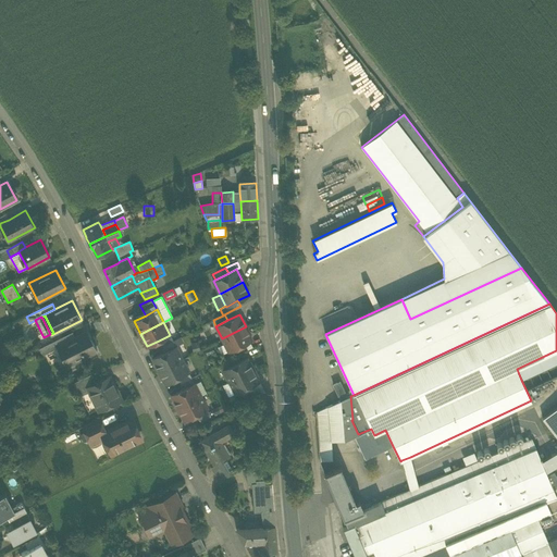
[(251,339),(246,326),(222,338),(224,343),(229,351),(239,346),(249,341),(251,339)]
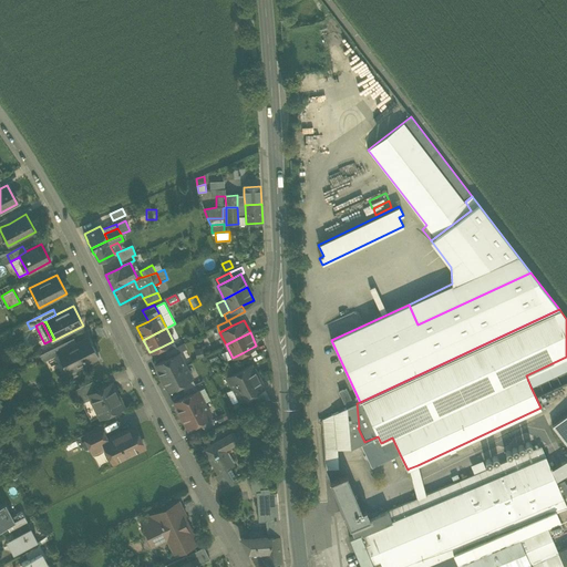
[(62,357),(70,371),(99,357),(89,337),(76,343),(68,348),(62,351),(64,356),(62,357)]
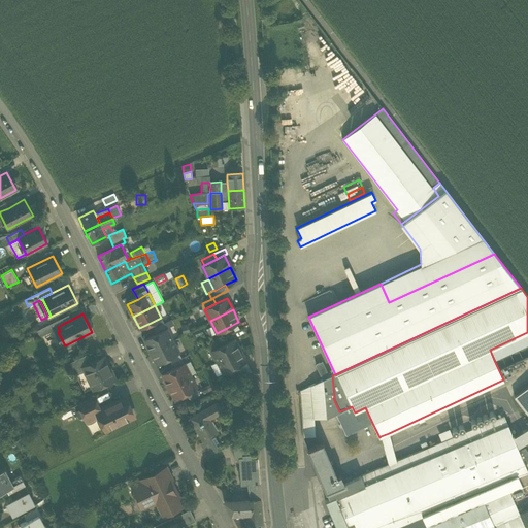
[(68,315),(60,319),(63,324),(71,320),(68,315)]
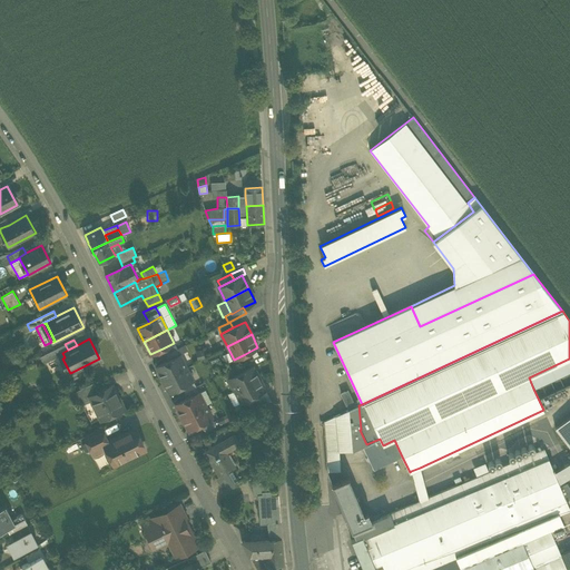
[(179,354),(177,349),(174,342),(174,343),(163,349),(165,354),(168,361),(179,354)]
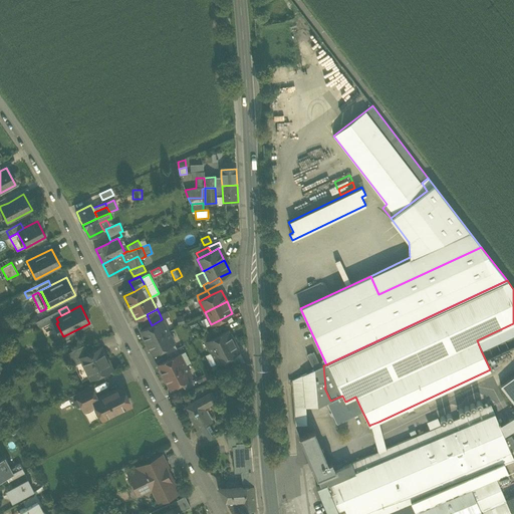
[(36,321),(39,327),(48,323),(48,322),(56,318),(61,315),(58,310),(36,321)]
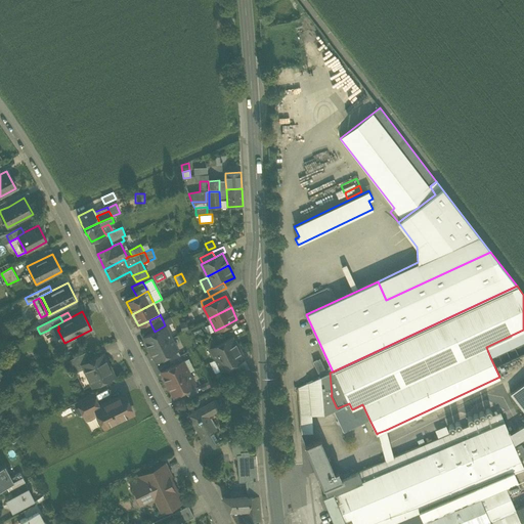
[(163,320),(165,325),(173,321),(170,316),(163,320)]
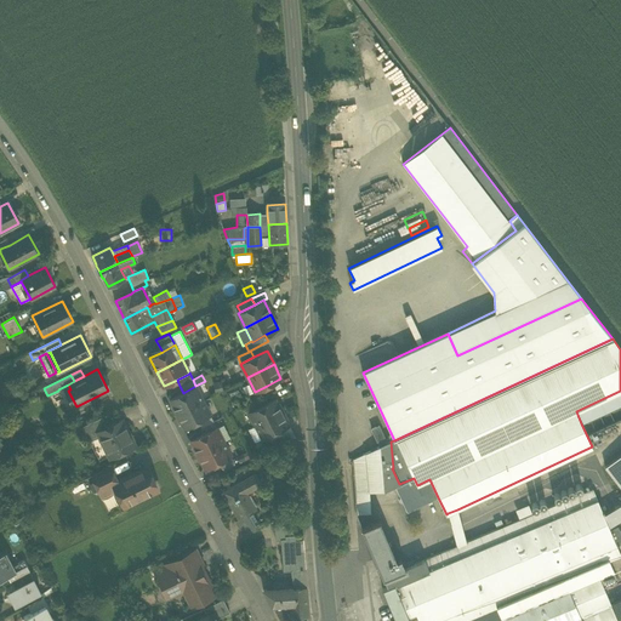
[(267,386),(271,392),(281,386),(278,380),(267,386)]
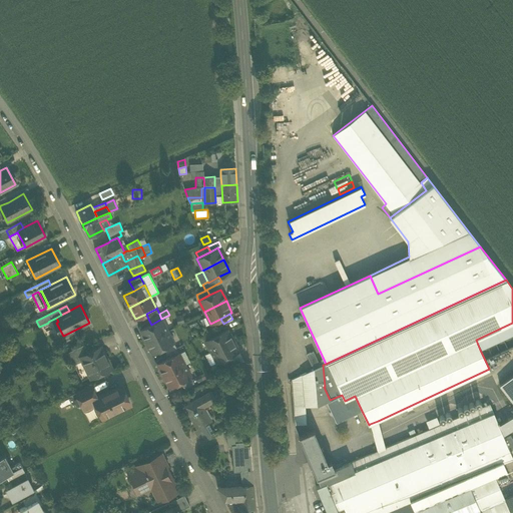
[(184,323),(182,315),(175,316),(177,324),(184,323)]
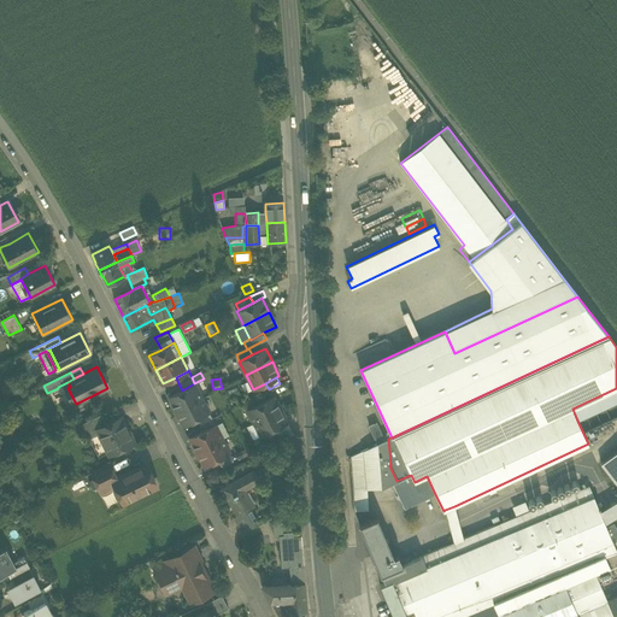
[(253,389),(248,380),(241,385),(246,393),(253,389)]
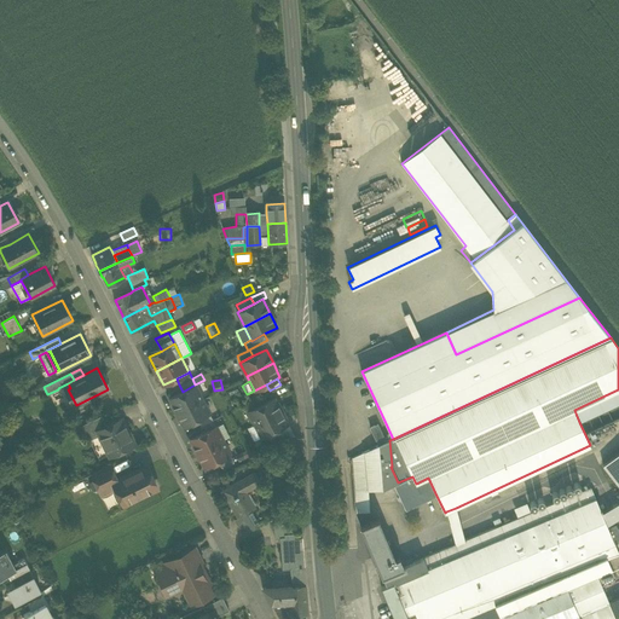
[(169,398),(177,412),(202,399),(195,385),(183,392),(169,398)]
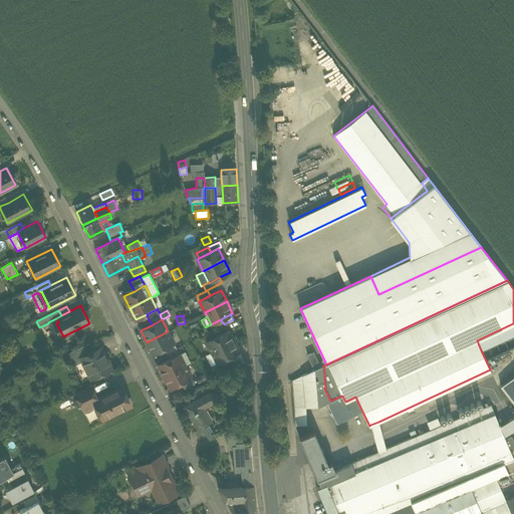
[(513,323),(477,340),(481,350),(513,334),(513,323)]
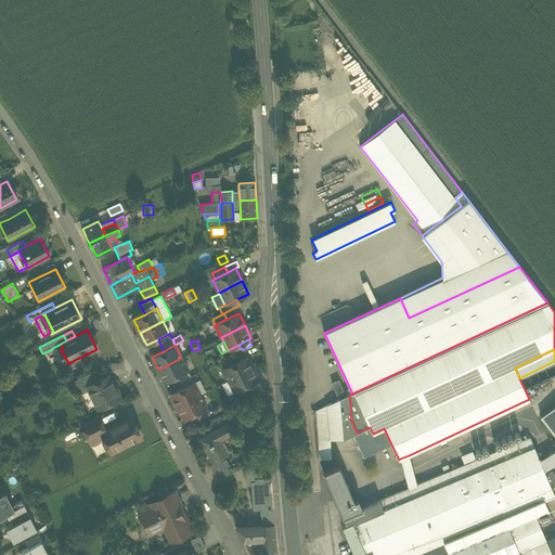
[(222,369),(229,381),(252,369),(246,357),(222,369)]
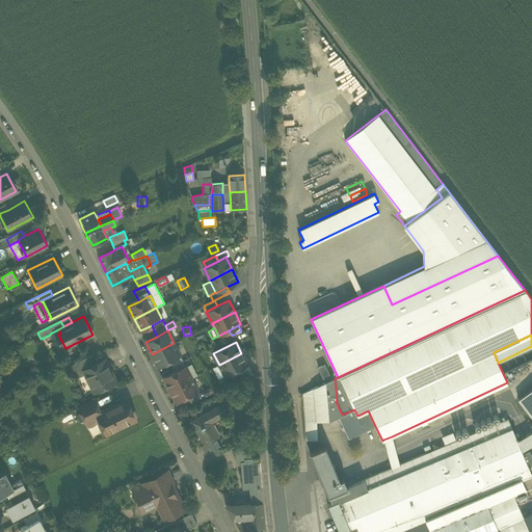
[(180,355),(174,343),(152,354),(158,366),(169,361),(180,355)]
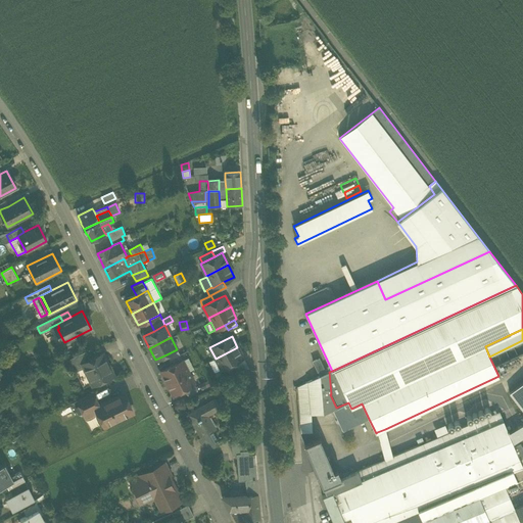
[(243,358),(237,347),(216,359),(221,369),(234,363),(243,358)]
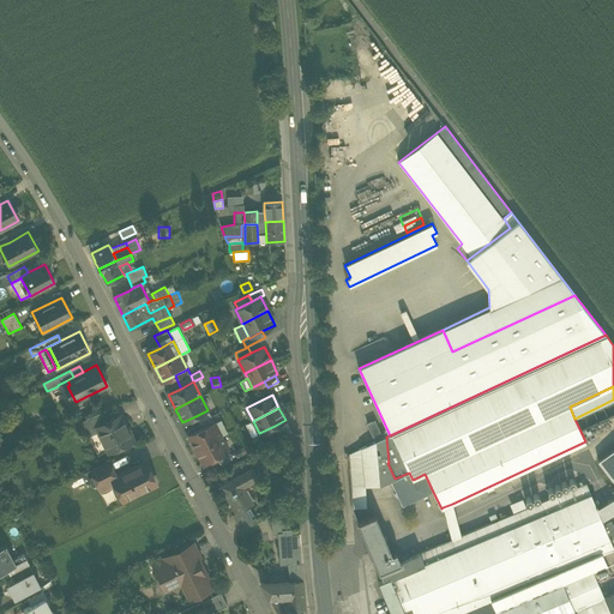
[(215,422),(211,416),(208,410),(196,416),(199,422),(202,428),(215,422)]
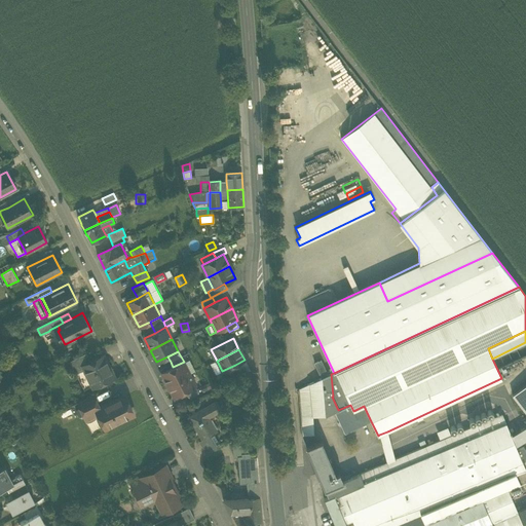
[(70,361),(76,373),(84,369),(83,366),(90,362),(86,352),(70,361)]
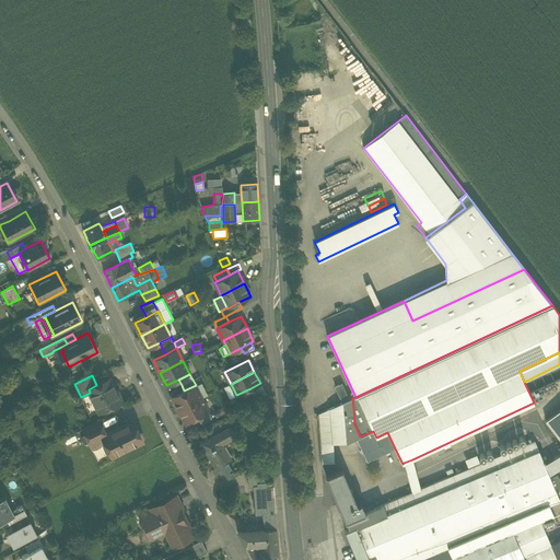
[(90,393),(100,411),(108,407),(114,408),(118,406),(120,401),(121,400),(111,378),(96,385),(89,389),(90,393)]
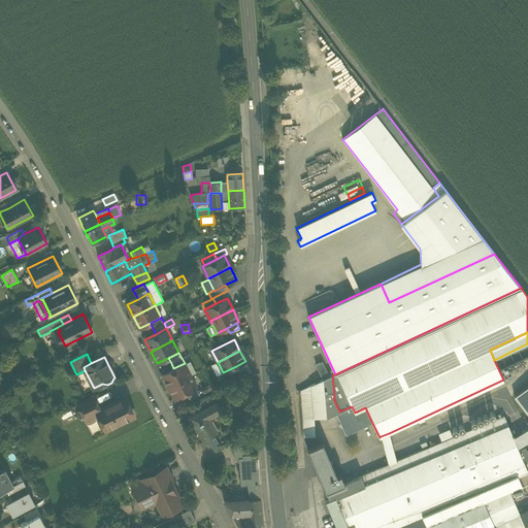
[(185,363),(190,375),(196,372),(190,360),(185,363)]
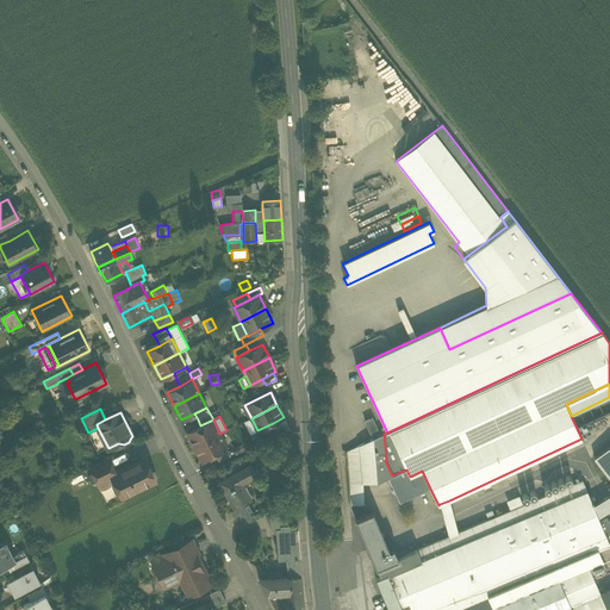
[(284,417),(273,423),(279,434),(286,430),(285,417),(284,417)]
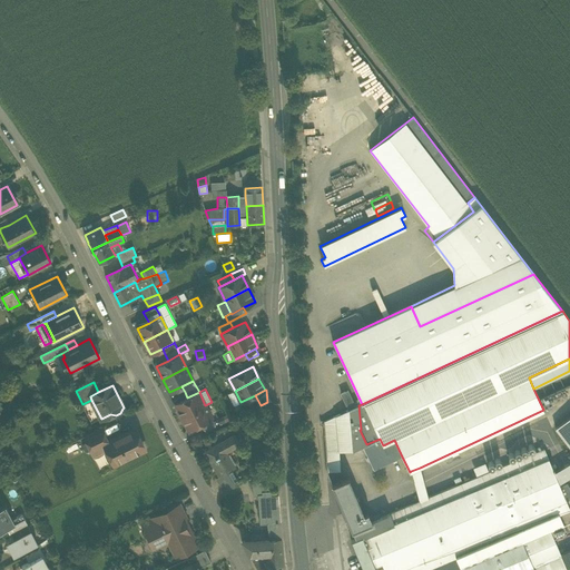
[(241,402),(235,391),(227,394),(234,405),(241,402)]
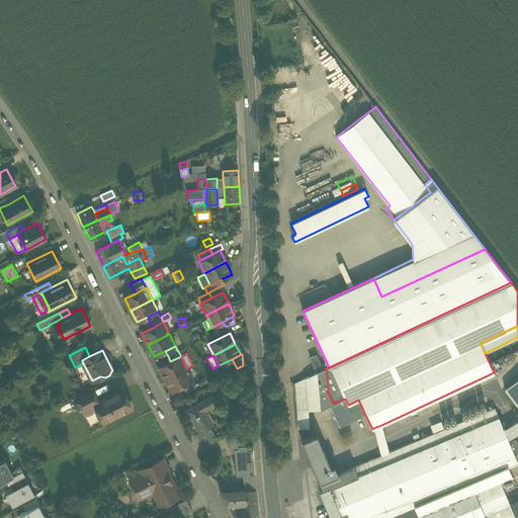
[(310,358),(317,372),(323,369),(316,355),(310,358)]
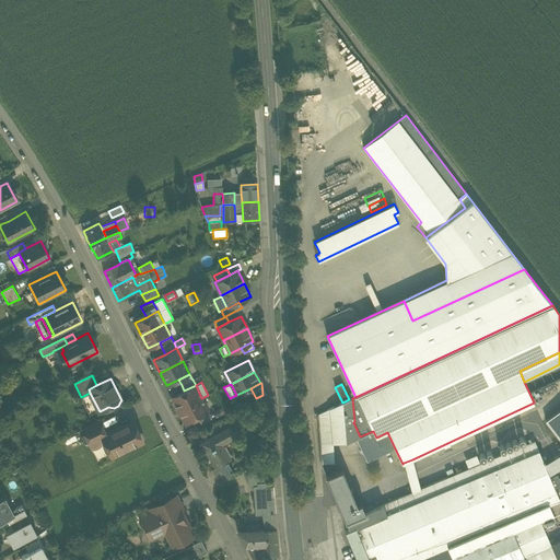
[(172,397),(178,410),(201,398),(196,385),(184,391),(172,397)]
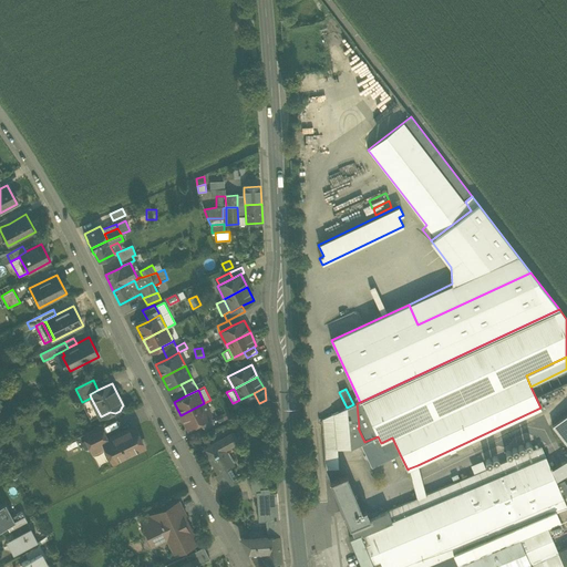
[(210,415),(204,403),(181,415),(187,428),(199,422),(210,415)]
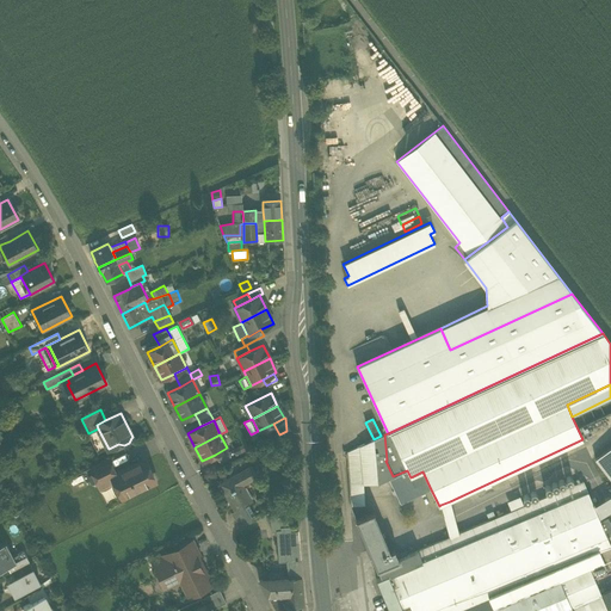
[(374,439),(376,462),(386,461),(387,461),(384,434),(381,436),(374,439)]
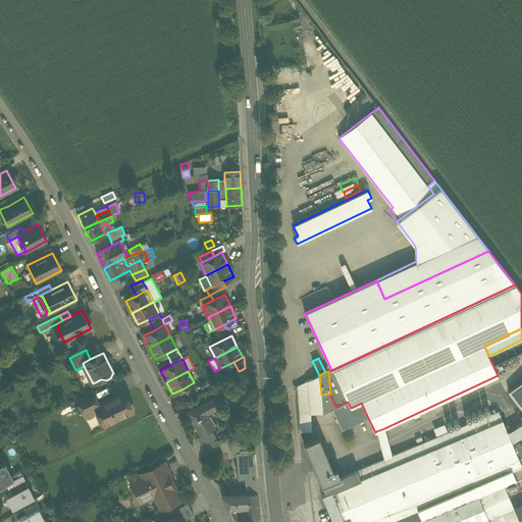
[(319,375),(308,380),(310,414),(322,413),(321,395),(319,375)]
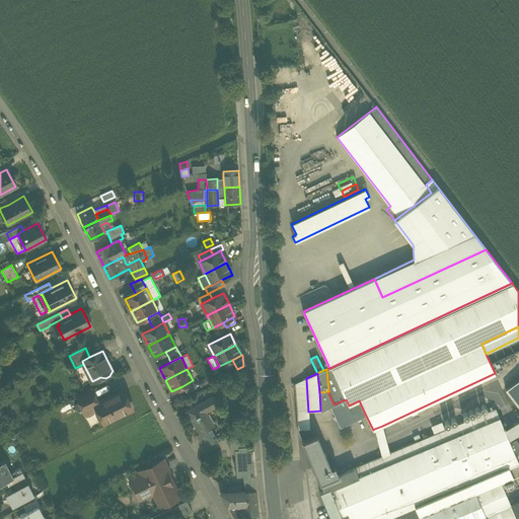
[(198,381),(200,385),(211,380),(209,376),(198,381)]
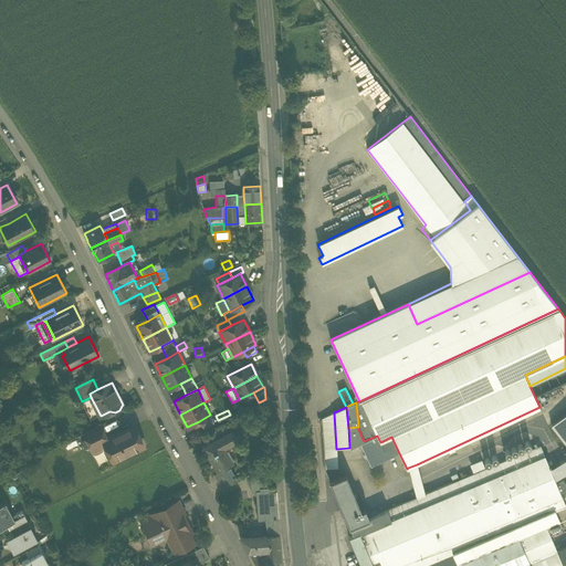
[(13,411),(6,415),(8,421),(17,417),(13,411)]
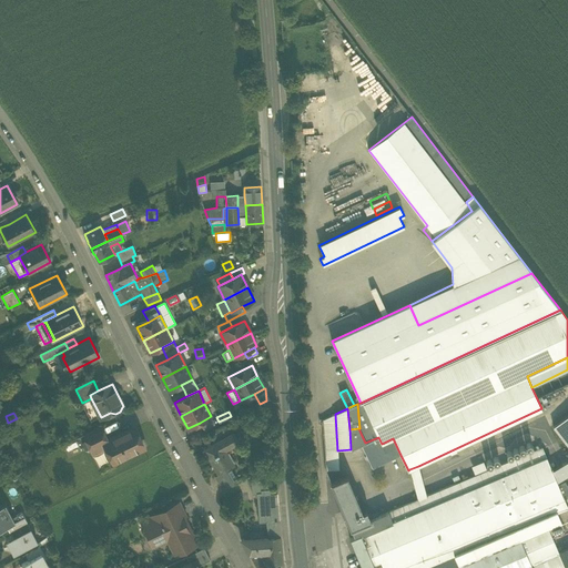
[(323,421),(326,470),(338,469),(337,450),(335,414),(323,421)]
